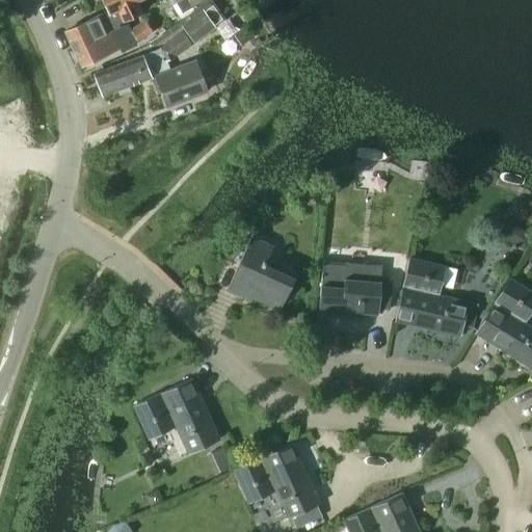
[(73,49),(118,25),(118,24),(141,14),(136,3),(141,0),(102,0),(108,10),(64,31),(73,49)]
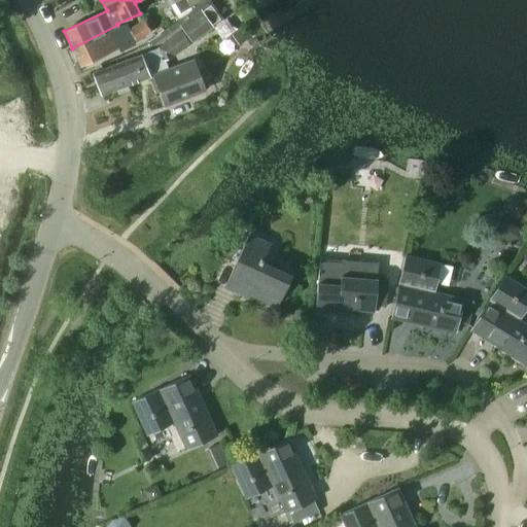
[(176,0),(168,5),(177,21),(192,9),(186,0),(176,0)]
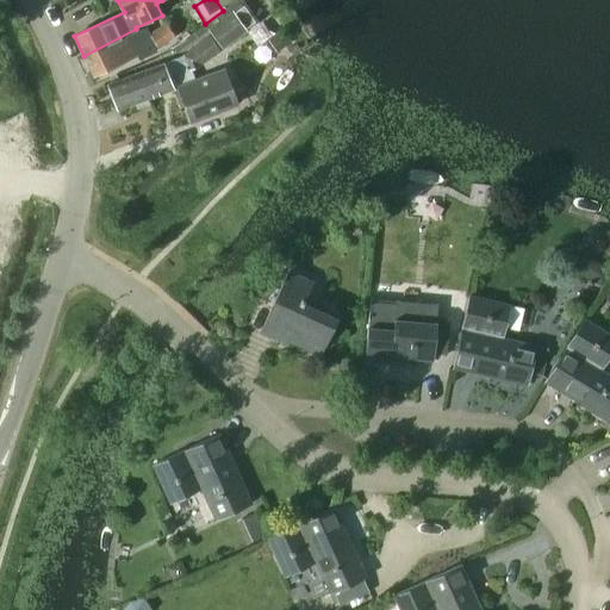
[(247,31),(231,10),(206,27),(222,49),(247,31)]
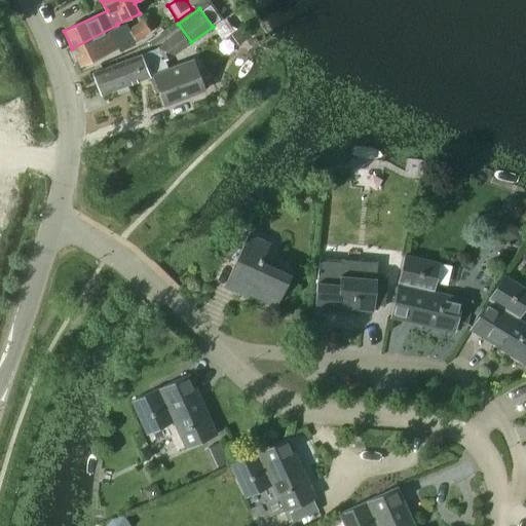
[(137,42),(151,32),(142,19),(127,29),(137,42)]
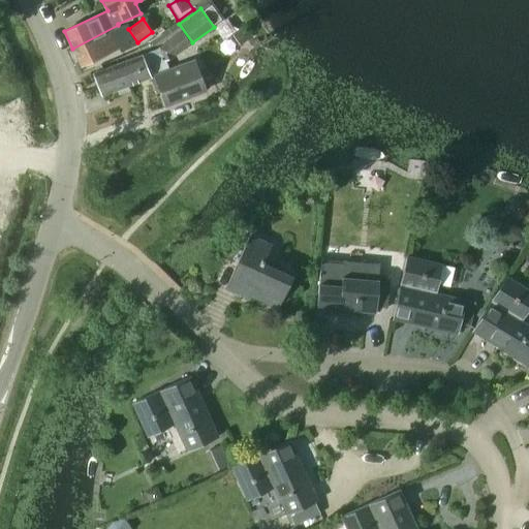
[(244,24),(230,34),(239,47),(252,37),(244,24)]
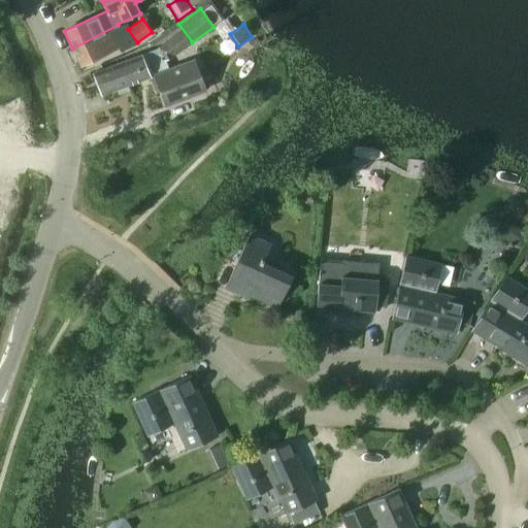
[(124,37),(118,25),(72,48),(80,65),(118,47),(116,41),(124,37)]
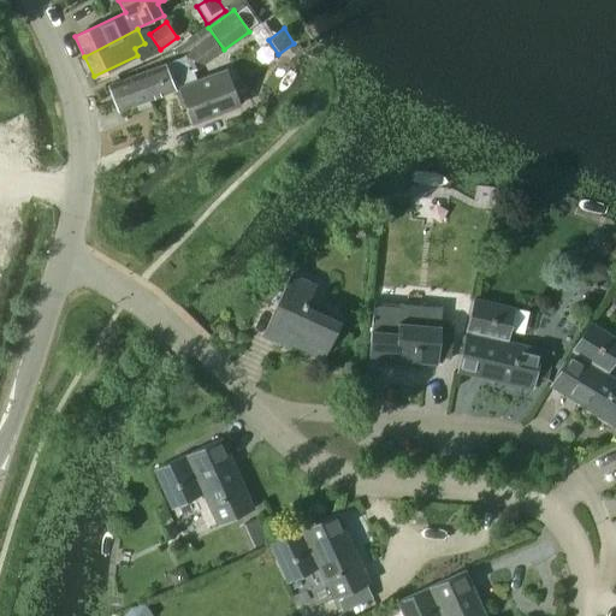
[(164,63),(138,73),(148,100),(175,90),(182,108),(187,106),(193,122),(238,104),(225,70),(195,82),(190,70),(200,67),(223,52),(209,34),(189,49),(190,51),(184,55),(165,63),(164,63)]
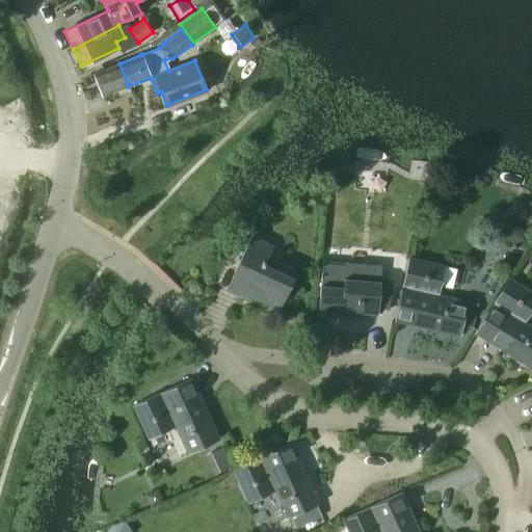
[(120,63),(92,73),(94,75),(102,97),(117,90),(120,97),(130,92),(128,86),(120,63)]
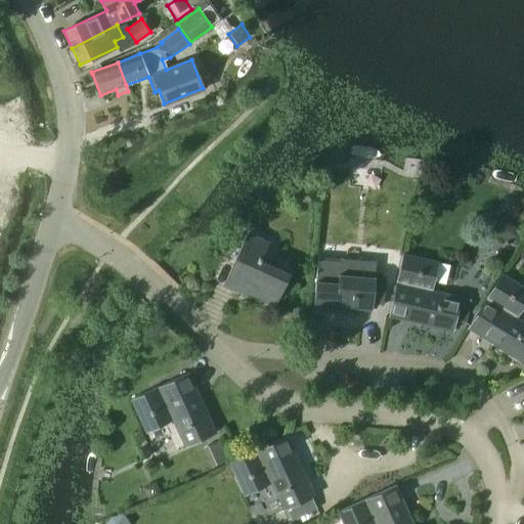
[(523,232),(501,218),(493,231),(517,247),(523,234),(523,232)]
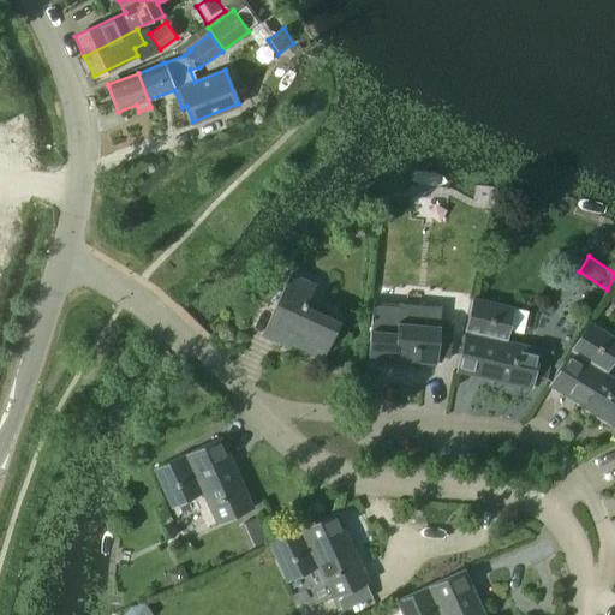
[(288,344),(322,358),(340,321),(306,305),(316,284),(288,272),(260,335),(287,347),(288,344)]
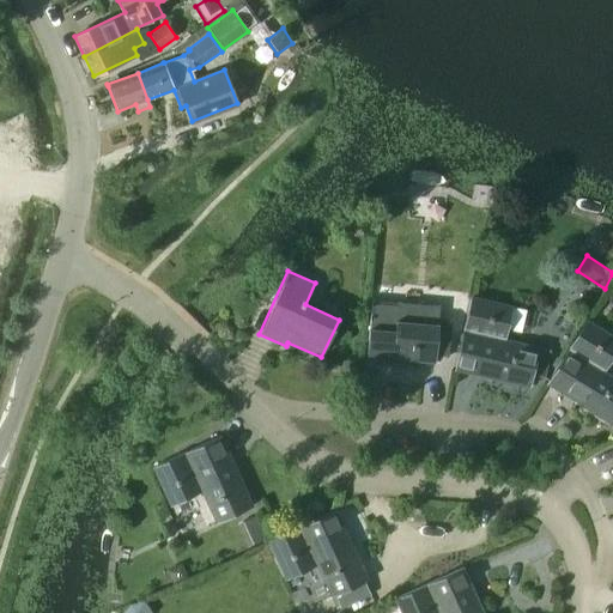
[(548,351),(538,349),(538,347),(504,339),(511,305),(471,296),(453,371),(528,388),(530,378),(541,382),(548,351)]
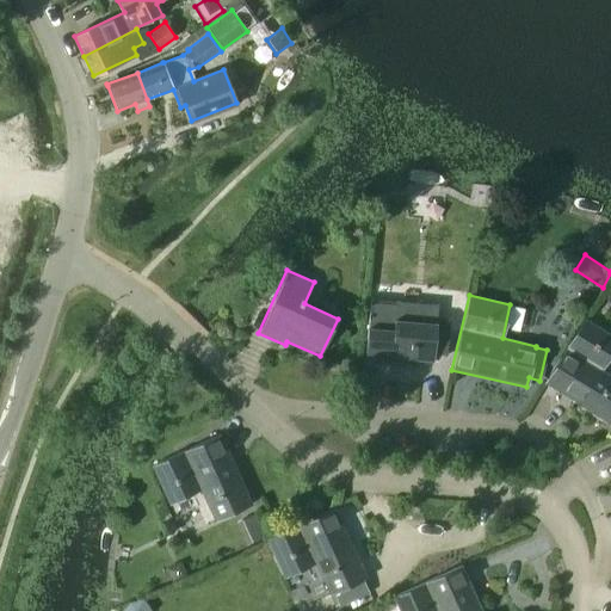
[(368,327),(365,360),(411,365),(412,359),(432,362),(433,355),(446,356),(449,325),(437,323),(438,307),(396,303),(396,306),(370,303),(368,327)]
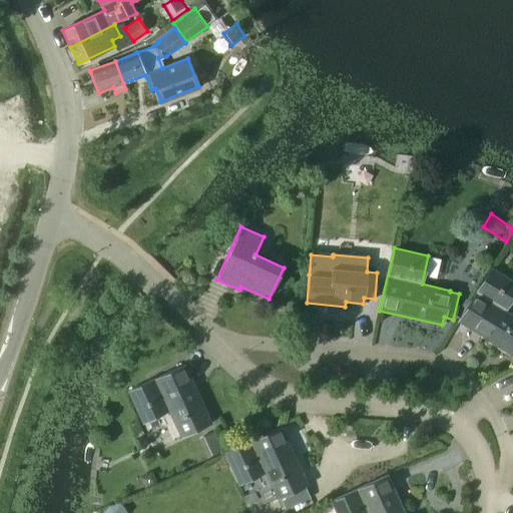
[(512,299),(512,282),(491,268),(457,323),(512,356),(512,353),(512,316),(505,312),(512,299)]
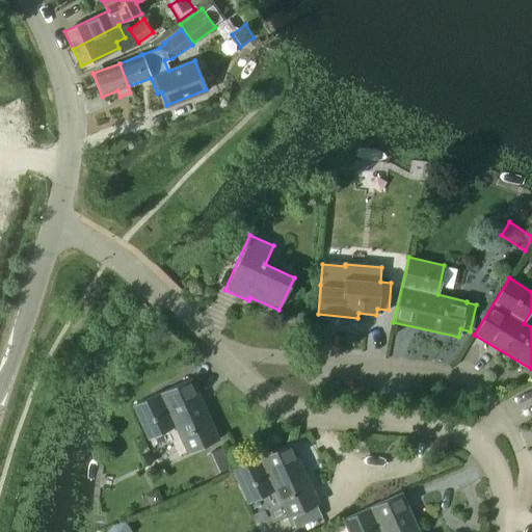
[(219,439),(192,378),(132,405),(148,439),(175,427),(186,454),(219,439)]
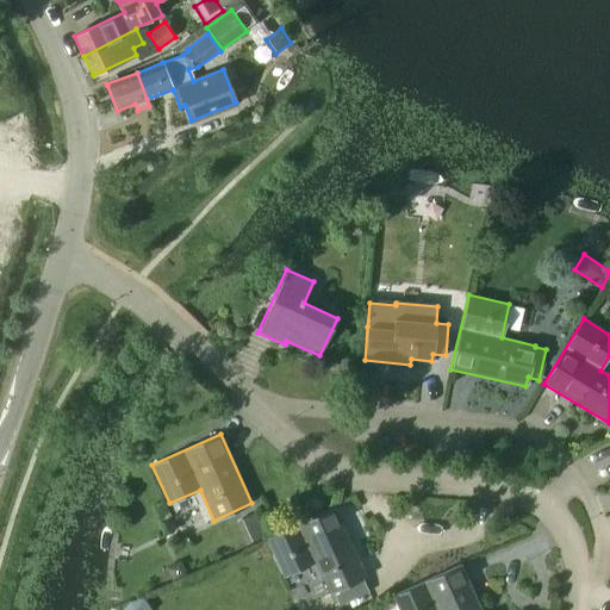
[(335,506),(266,539),(284,577),(315,562),(329,593),(366,577),(335,506)]
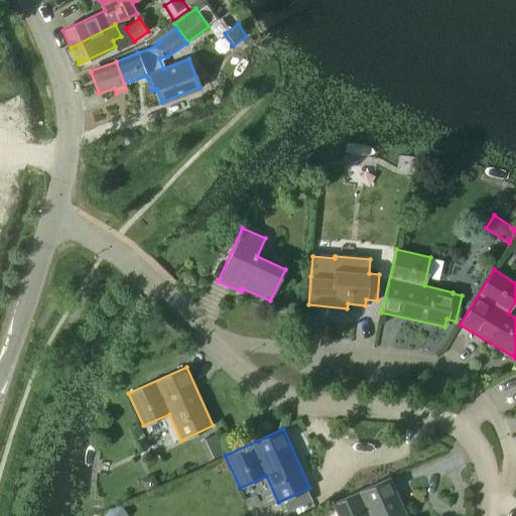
[(217,434),(200,441),(208,460),(225,453),(222,446),(217,434)]
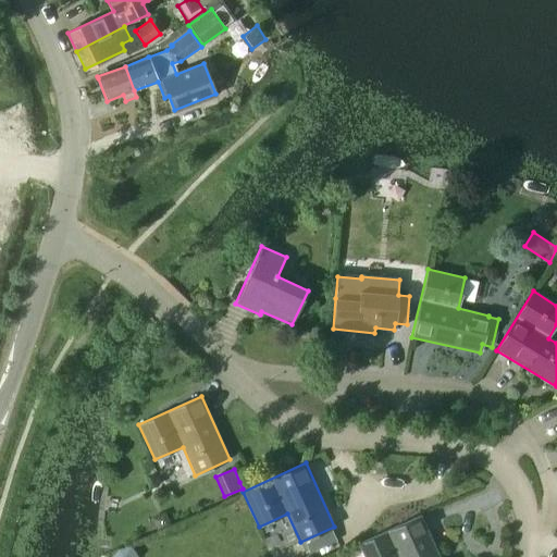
[(440,556),(421,515),(358,543),(363,556),(440,556)]
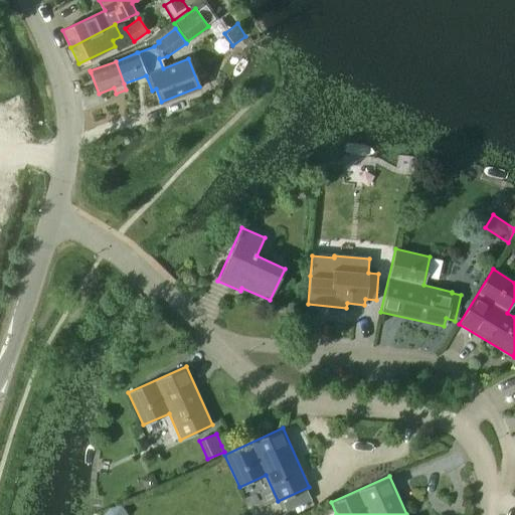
All buildings are outlined.
